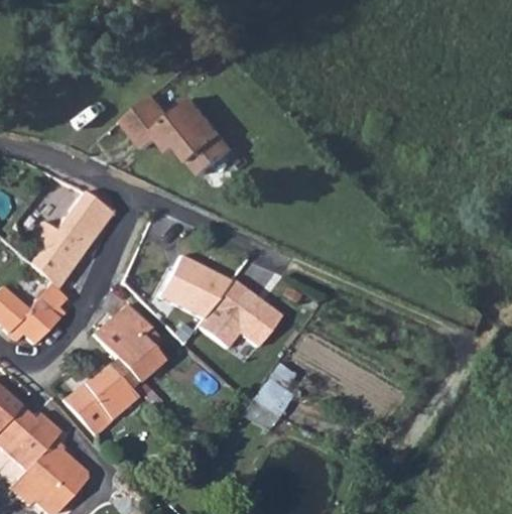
[(198,163),(230,136),(196,97),(173,116),(156,96),(126,121),(148,147),(161,137),(174,153),(182,146),(198,163)]
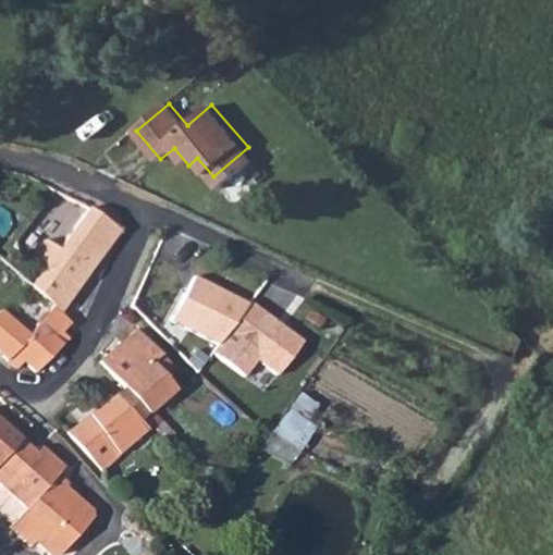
[(213,176),(225,189),(259,160),(248,147),(213,176)]
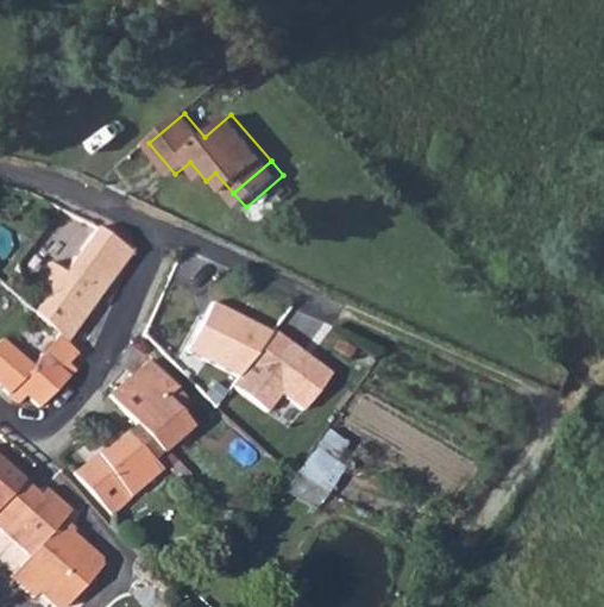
[(70,268),(101,295),(133,248),(101,225),(70,268)]
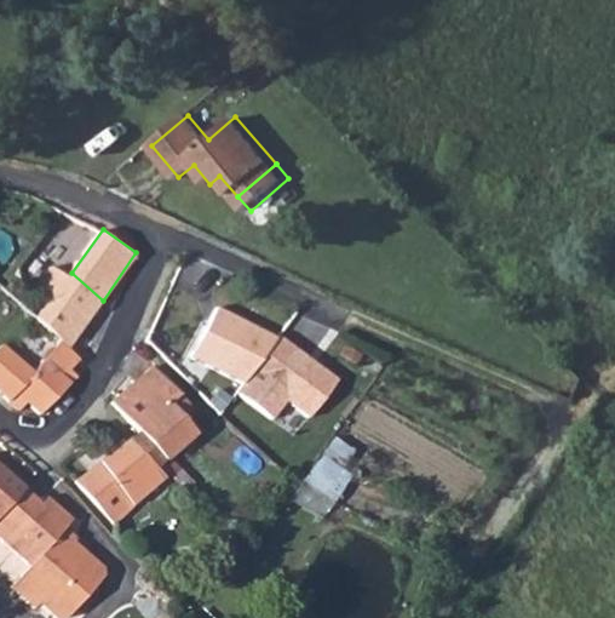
[(73,347),(90,321),(103,301),(72,273),(70,276),(56,267),(39,286),(55,297),(41,318),(57,332),(65,338),(73,347)]
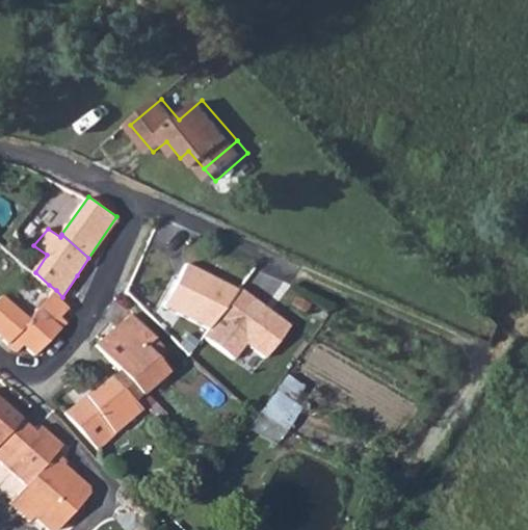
[(212,326),(242,288),(190,262),(168,305),(212,326)]
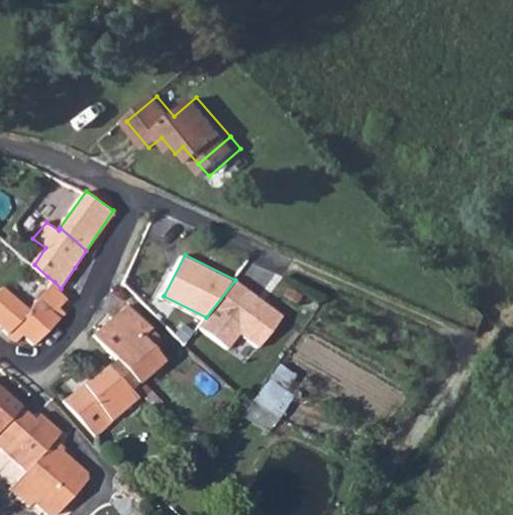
[(29,307),(55,282),(47,277),(25,303),(29,307)]
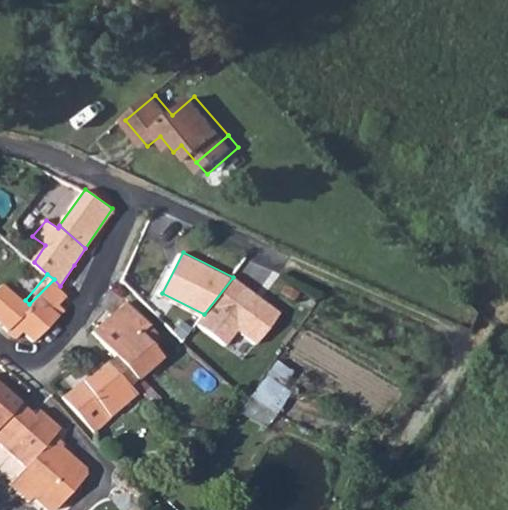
[(204,314),(198,321),(226,343),(237,329),(256,344),(280,314),(233,277),(204,314)]
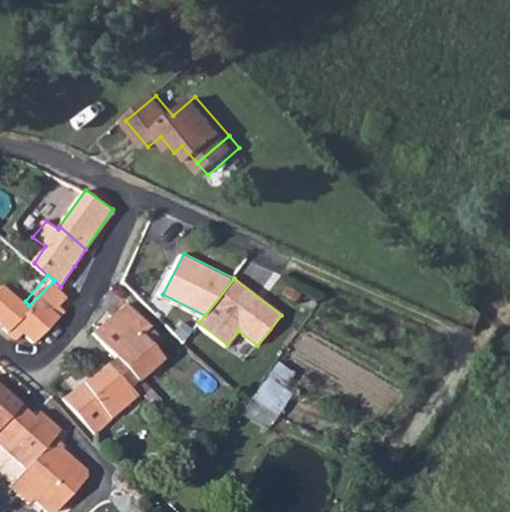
[(69,293),(60,287),(54,280),(29,305),(25,301),(3,284),(0,287),(0,320),(19,338),(27,330),(37,339),(68,307),(61,302),(69,293)]
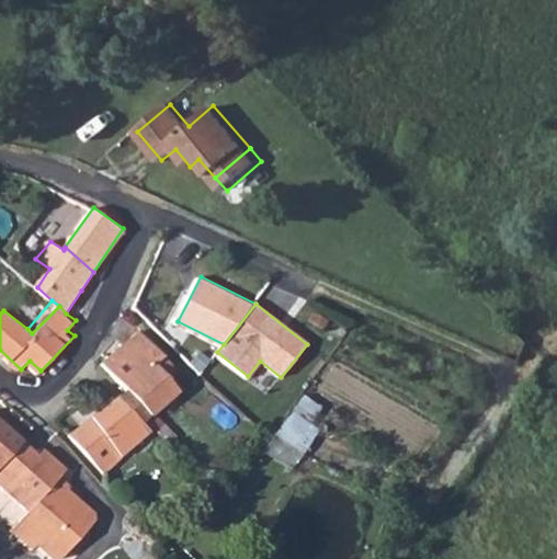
[(168,376),(173,366),(139,330),(105,360),(123,380),(152,411),(180,387),(168,376)]
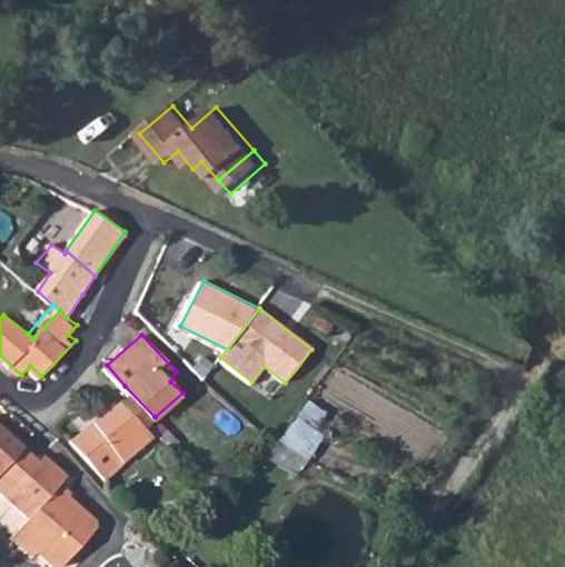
[(125,386),(114,393),(121,401),(147,425),(152,424),(155,417),(125,386)]
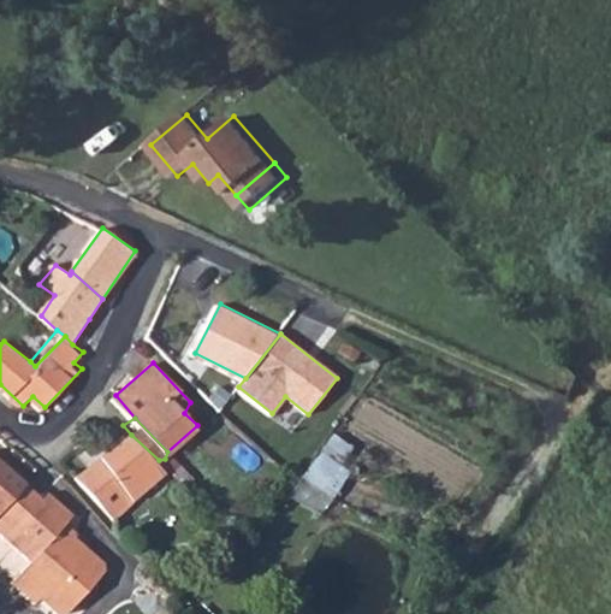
[(337,434),(297,485),(327,508),(349,478),(333,466),(350,443),(337,434)]
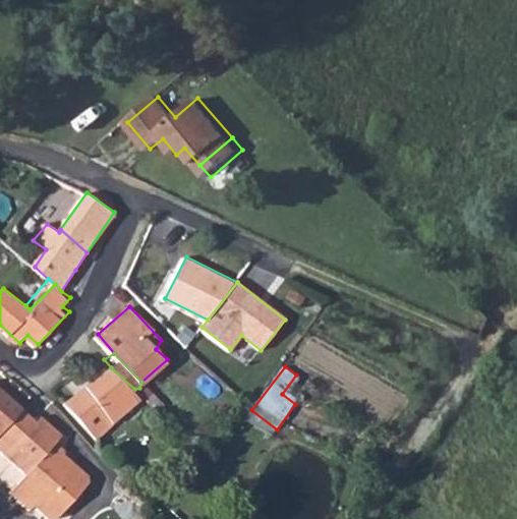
[(139,395),(142,392),(139,388),(134,389),(111,367),(69,403),(98,436),(142,399),(139,395)]
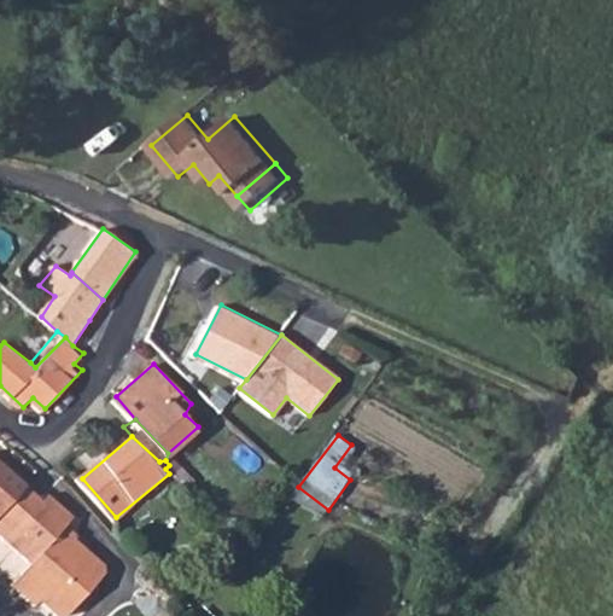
[(0,515),(27,484),(0,459),(0,515)]
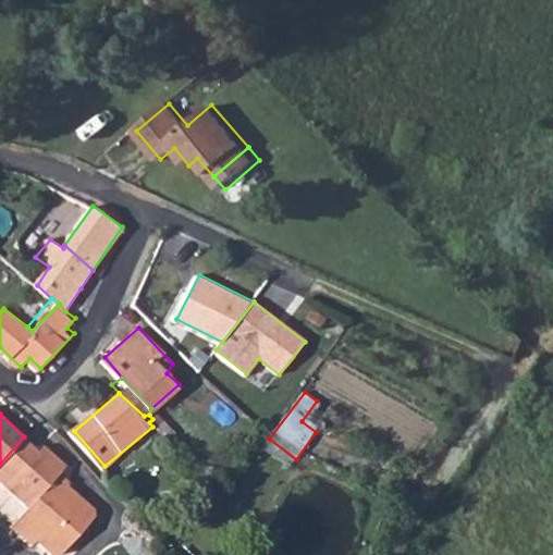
[(24,436),(0,464),(0,485),(25,508),(17,516),(38,534),(34,539),(50,554),(58,553),(88,518),(88,509),(62,486),(51,477),(54,473),(61,466),(38,445),(36,447),(24,436)]
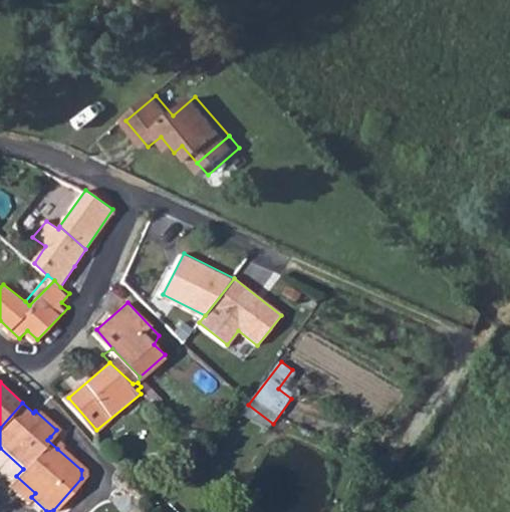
[(47,440),(57,449),(60,445),(50,437),(47,440)]
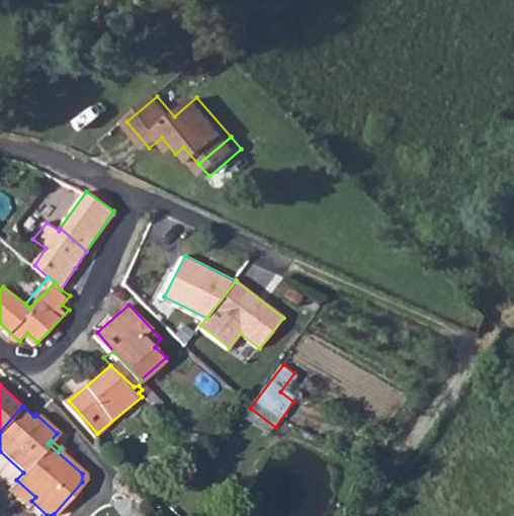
[(35,497),(16,480),(7,490),(26,507),(31,501),(35,497)]
